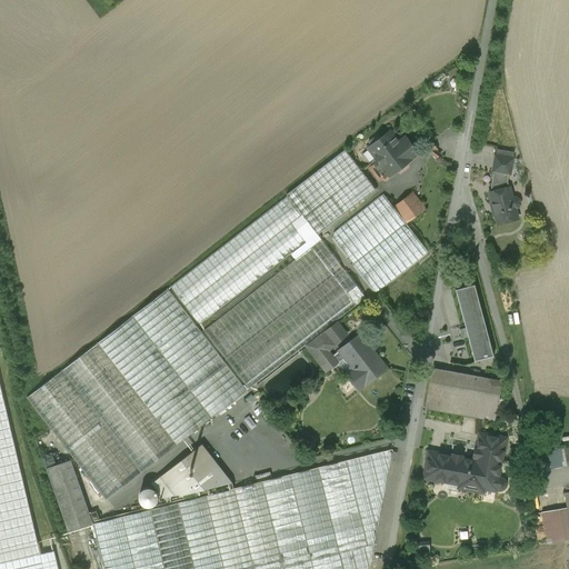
[(371,146),(369,148),(389,176),(418,153),(406,138),(398,143),(390,132),(380,139),(378,136),(369,142),(371,146)]
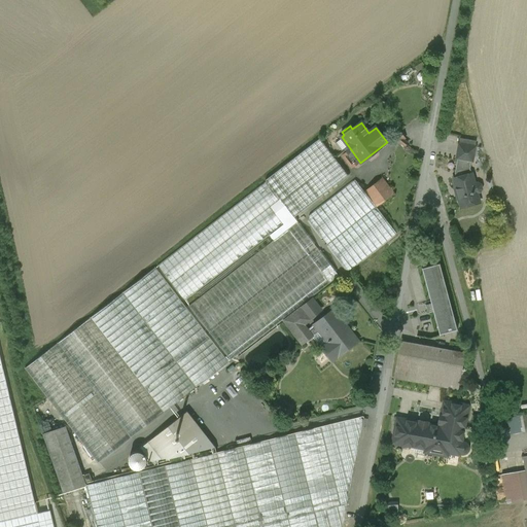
[(322,137),(331,149),(339,144),(329,132),(322,137)]
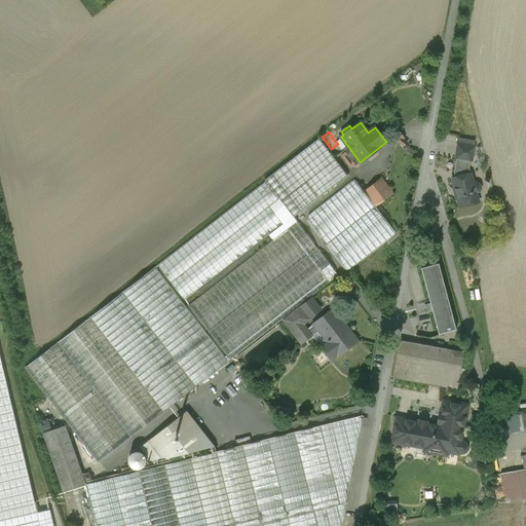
[(322,137),(273,175),(283,187),(331,149),(322,137)]
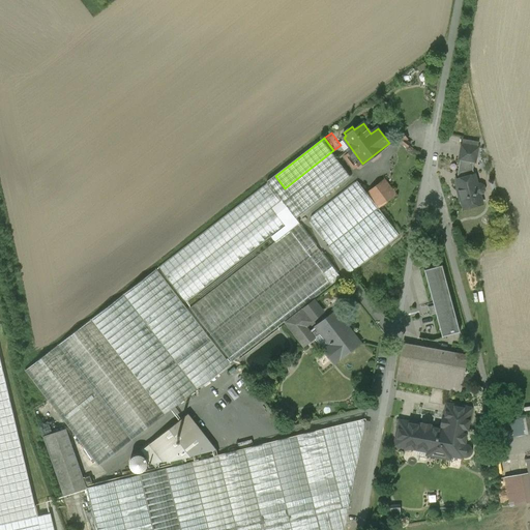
[(474,162),(475,162),(477,148),(462,145),(459,159),(460,159),(474,162)]
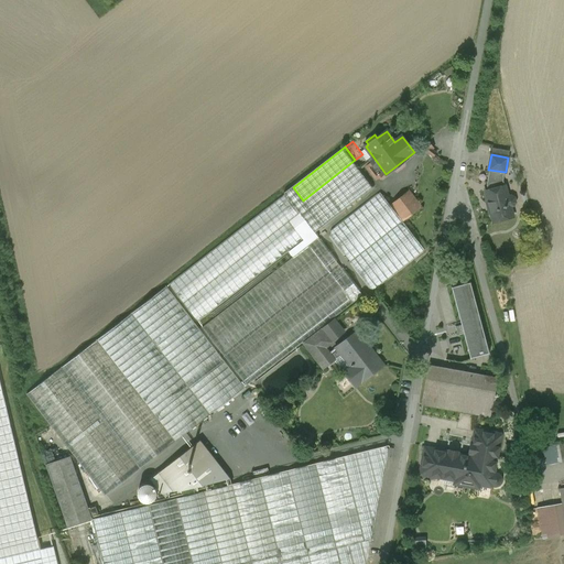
[(357,162),(304,202),(320,221),(322,226),(375,185),(357,162)]
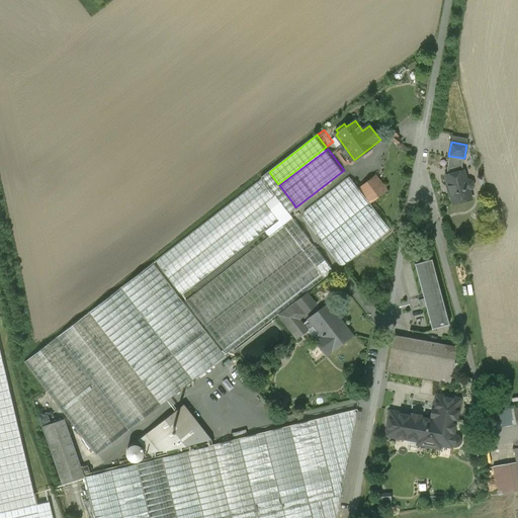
[(447,170),(448,170),(449,174),(445,175),(448,186),(450,193),(452,204),(471,199),(468,189),(471,189),(473,186),(472,181),(469,179),(466,180),(463,170),(463,171),(462,167),(463,158),(449,156),(447,170)]
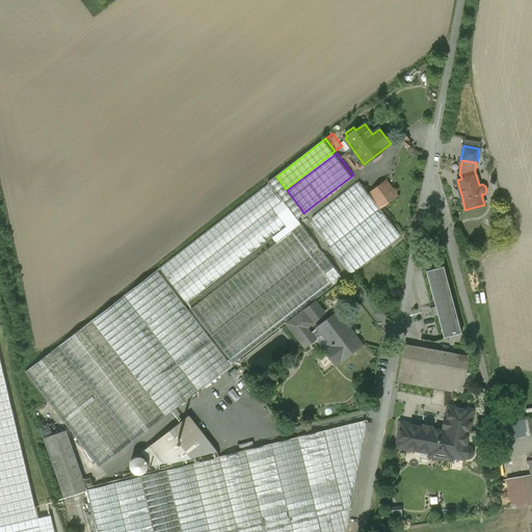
[(276,177),(269,183),(294,215),(301,209),(287,190),(286,189),(276,177)]
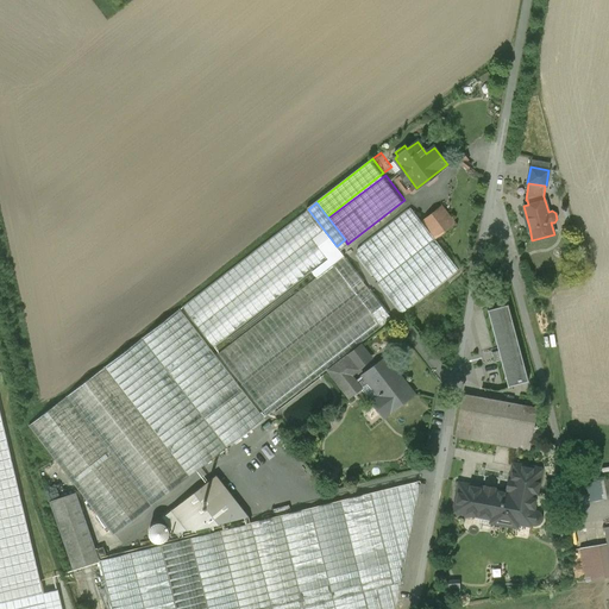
[(434,236),(454,220),(441,202),(421,218),(434,236)]
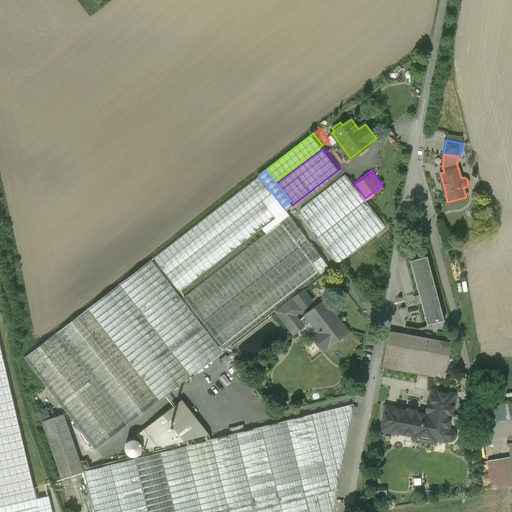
[(318,237),(365,201),(345,175),(300,209),(300,214),(318,237)]
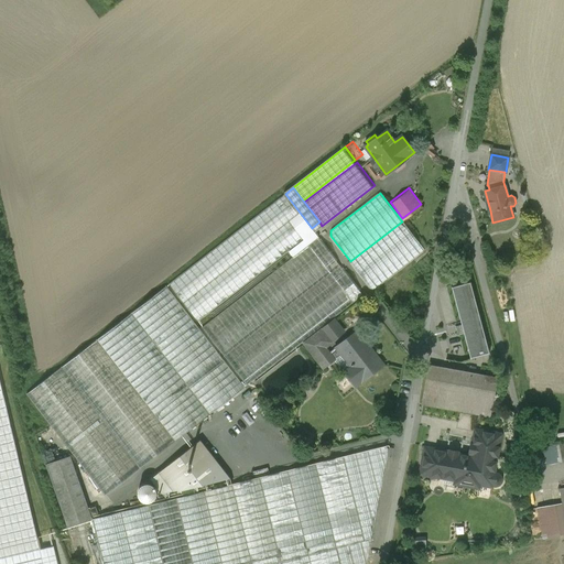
[(312,228),(285,194),(167,284),(197,323),(314,231),(312,228)]
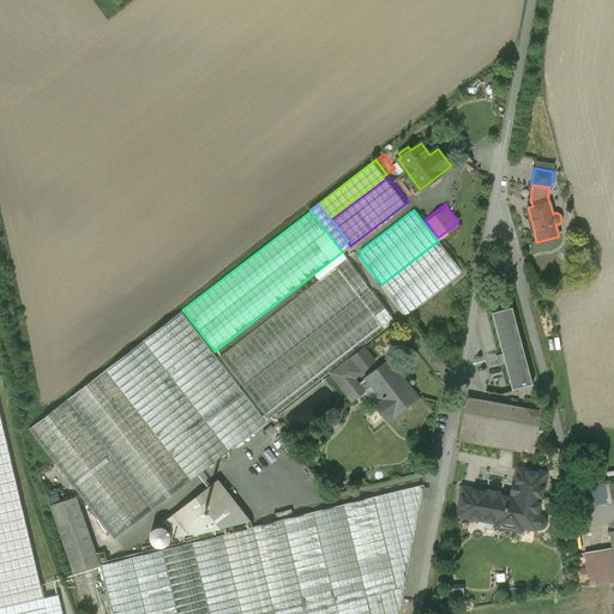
[(438,241),(381,284),(405,317),(463,272),(438,241)]
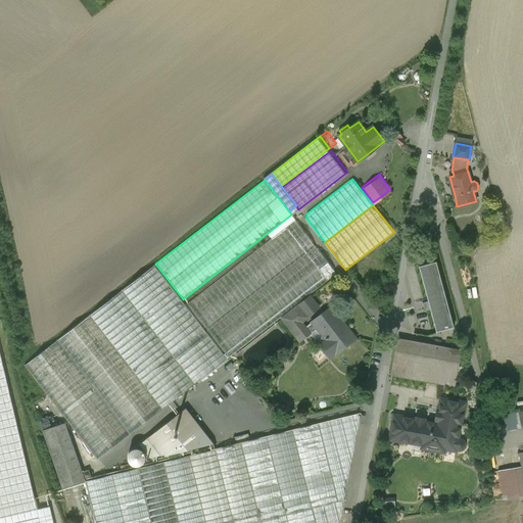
[(295,221),(187,303),(229,358),(336,274),(295,221)]
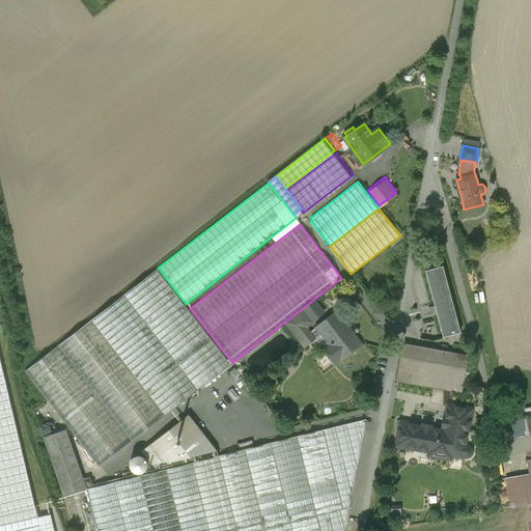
[(443,266),(425,270),(435,305),(429,307),(431,313),(436,312),(443,337),(460,332),(443,266)]
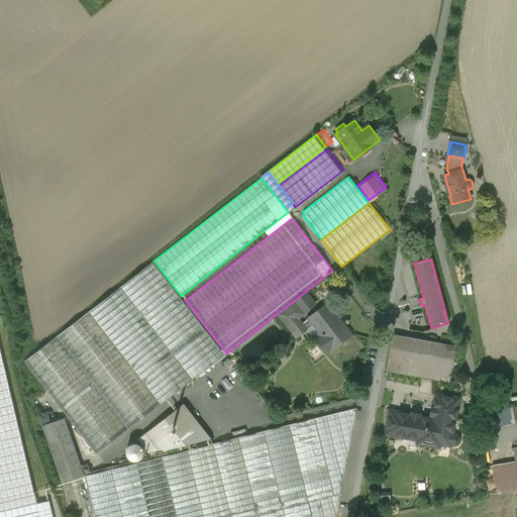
[(224,354),(152,263),(24,362),(96,454),(224,354)]
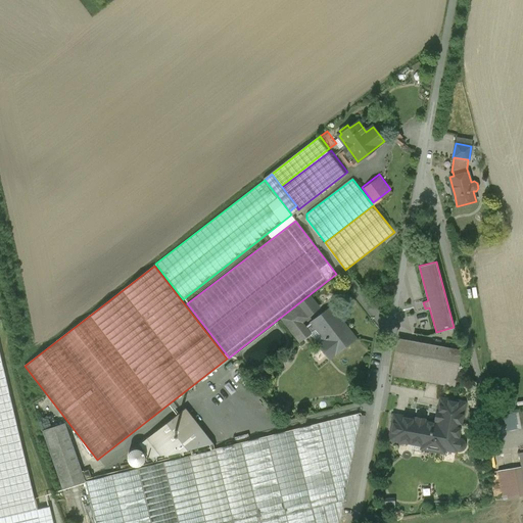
[(327,337),(319,344),(329,359),(355,338),(331,306),(312,322),(304,327),(301,322),(307,317),(307,316),(319,307),(311,296),(282,319),(299,341),(319,327),(327,337)]
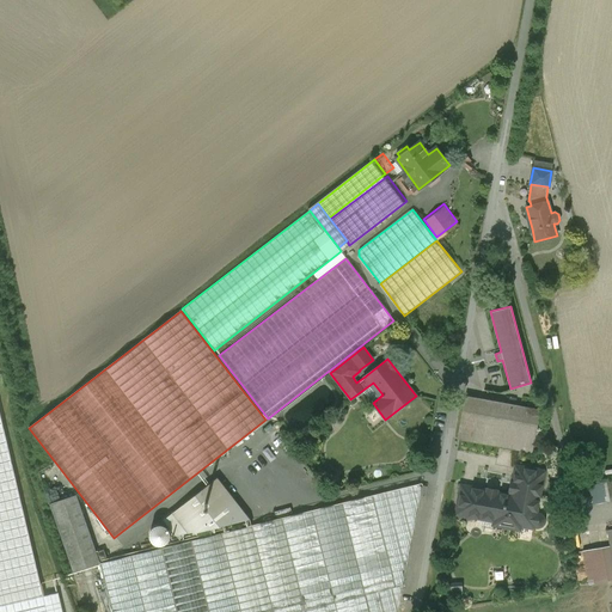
[(538,410),(467,397),(459,439),(530,452),(538,410)]
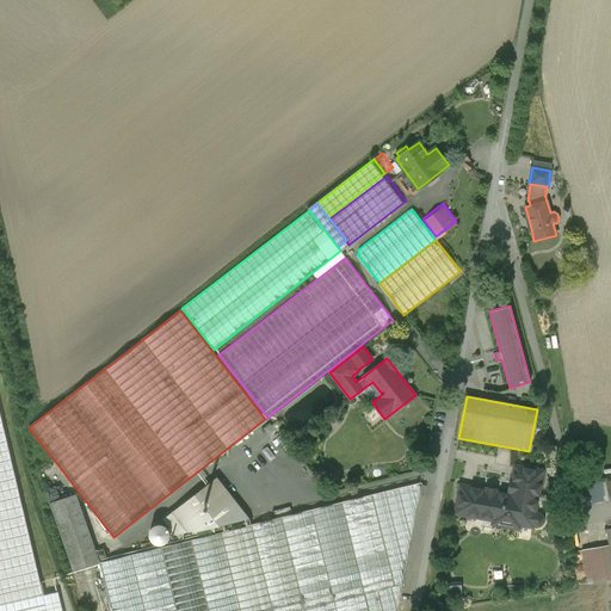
[(0,605),(43,596),(0,413),(0,605)]
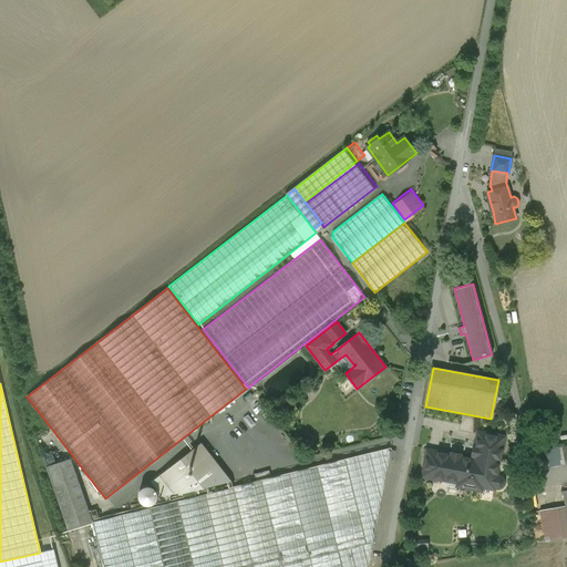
[(476,444),(502,449),(503,449),(505,436),(477,431),(475,444),(476,444)]
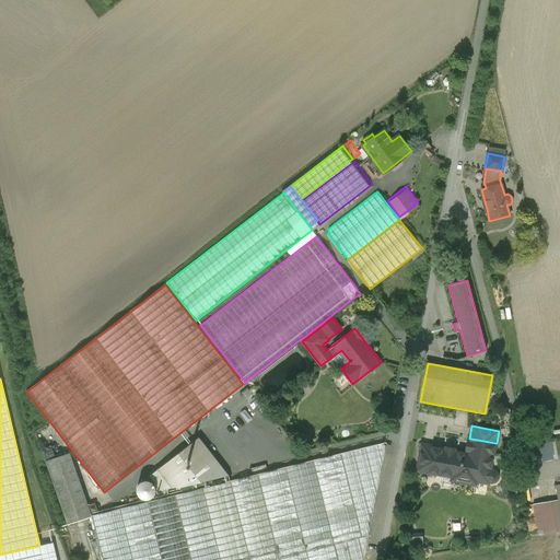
[(219,466),(198,439),(161,468),(171,482),(186,470),(187,471),(196,483),(219,466)]
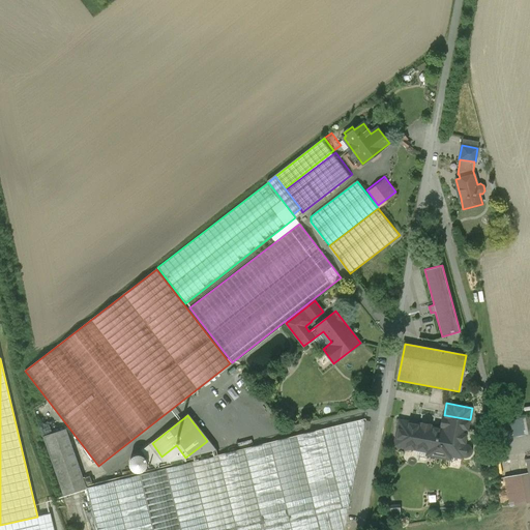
[(469,419),(445,415),(444,418),(442,417),(442,418),(444,419),(443,425),(441,424),(440,425),(443,427),(442,429),(430,427),(431,424),(429,424),(429,427),(422,425),(423,423),(422,422),(421,424),(413,423),(411,446),(410,447),(418,449),(419,446),(429,447),(428,454),(450,458),(450,453),(463,455),(465,455),(467,455),(469,454),(470,453),(470,451),(470,448),(470,447),(468,446),(466,445),(464,445),(469,419)]
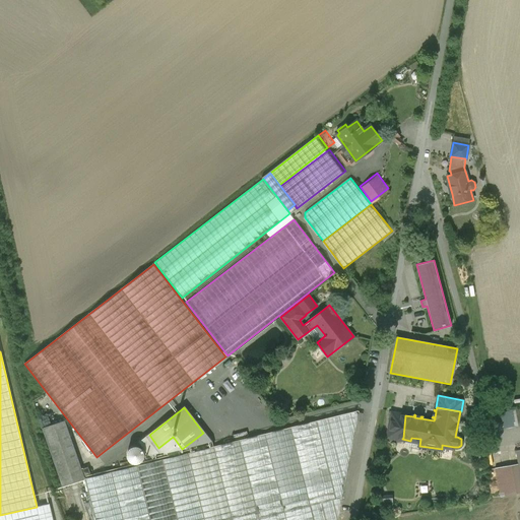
[(337,519),(358,413),(355,411),(85,478),(95,519),(337,519)]
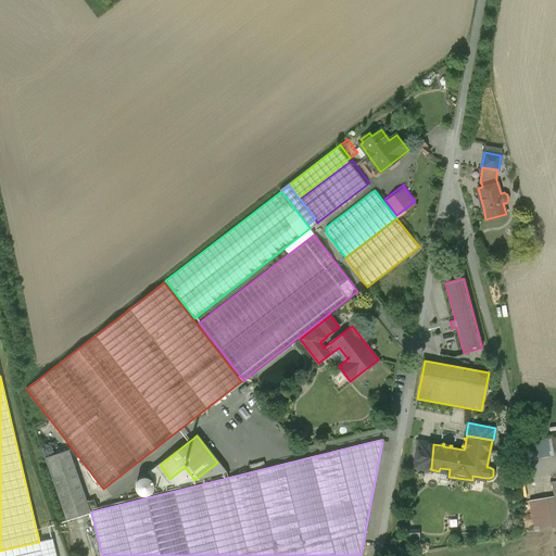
[(433,444),(434,443),(418,441),(414,468),(430,470),(430,469),(431,468),(433,444)]
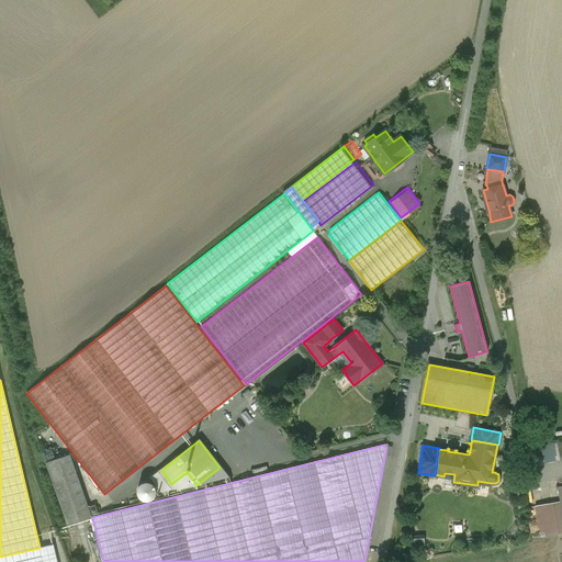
[(70,454),(45,463),(67,525),(91,517),(70,454)]
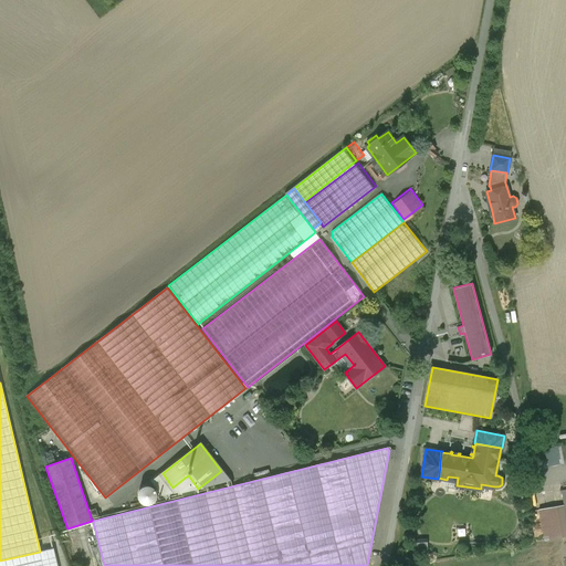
[(198,489),(189,477),(181,483),(191,494),(198,489)]
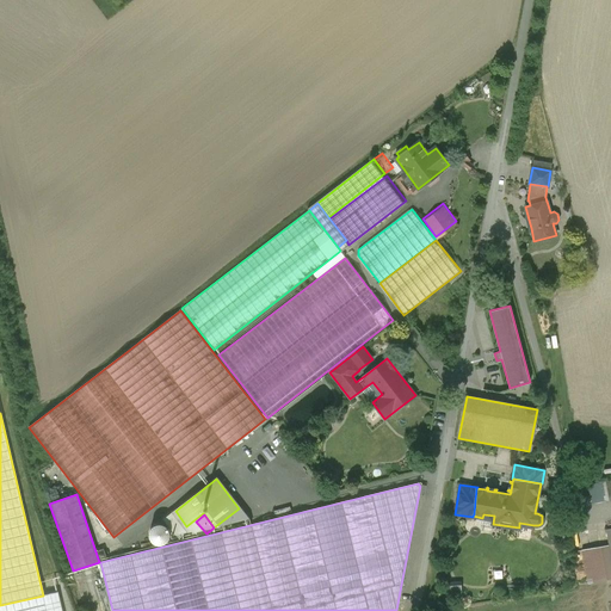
[(610,544),(581,550),(588,584),(610,579),(610,528),(606,529),(610,544)]
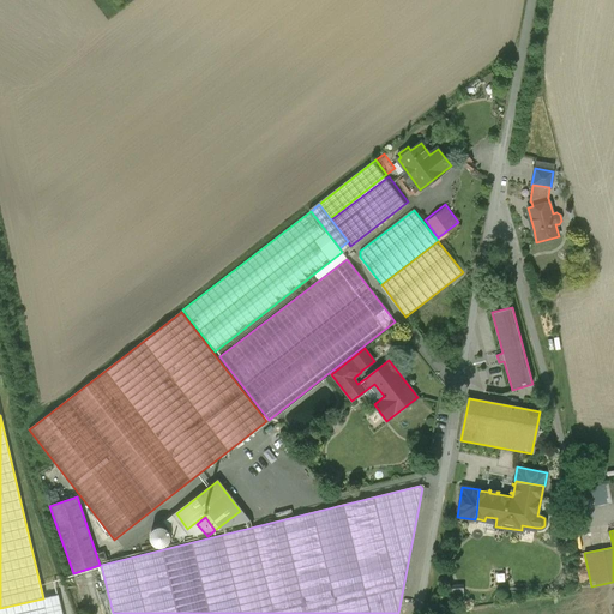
[(43,599),(0,608),(0,613),(62,613),(59,595),(43,599)]
